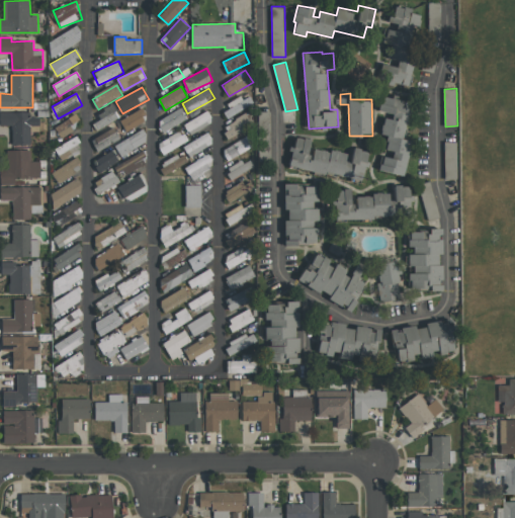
[(404,176),(412,142),(404,140),(412,102),(382,95),(378,112),(385,114),(381,135),(388,136),(384,149),(395,152),(393,158),(383,156),(380,170),(404,176)]
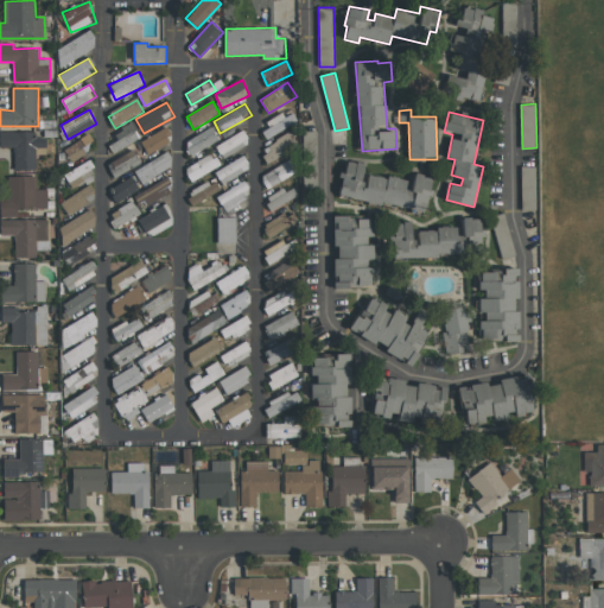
[(109,146),(114,153),(139,138),(131,124),(115,133),(119,140),(109,146)]
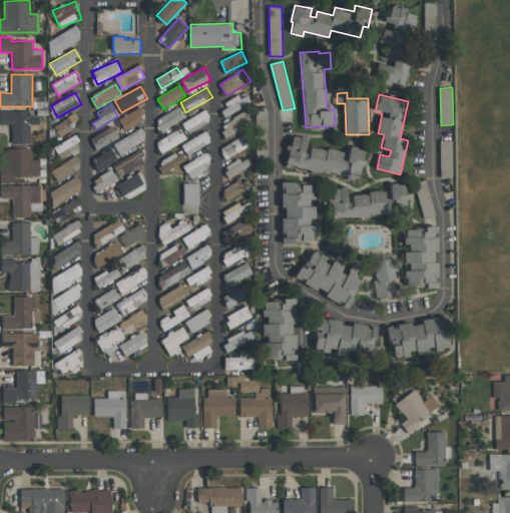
[(162,131),(186,118),(180,107),(156,119),(162,131)]
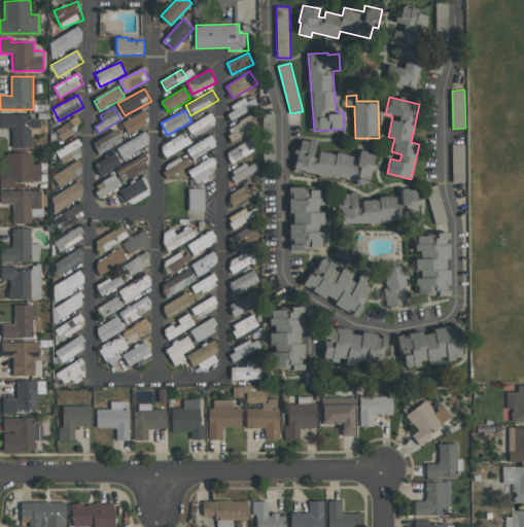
[(129,134),(150,123),(145,111),(123,121),(129,134)]
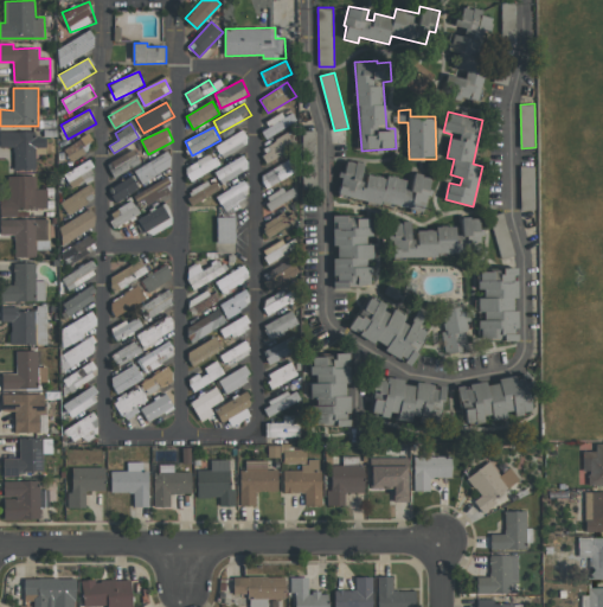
[(303,189),(316,189),(318,131),(305,129),(303,189)]
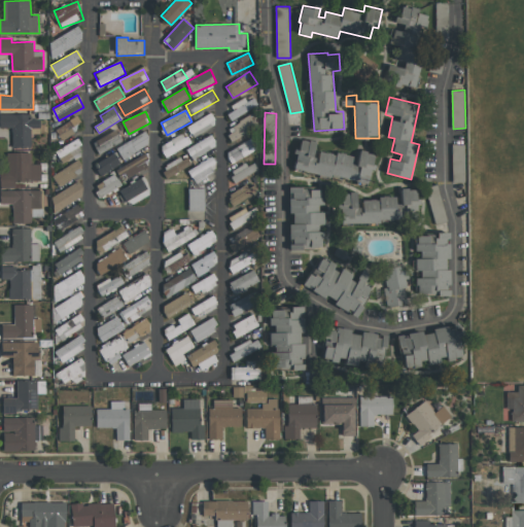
[(12,147),(32,147),(32,128),(41,128),(41,118),(31,118),(31,113),(1,114),(1,128),(12,128),(12,147)]
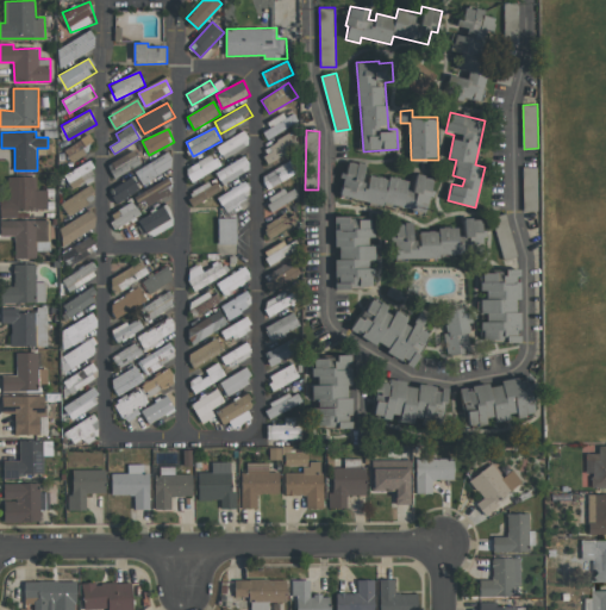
[(224,159),(252,145),(247,131),(218,144),(224,159)]
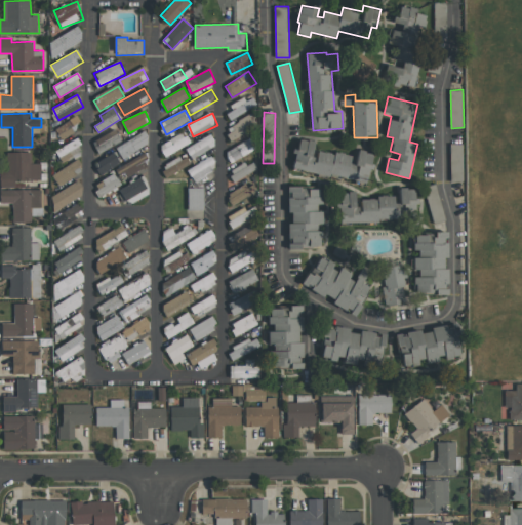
[(226,128),(233,140),(256,127),(250,115),(226,128)]
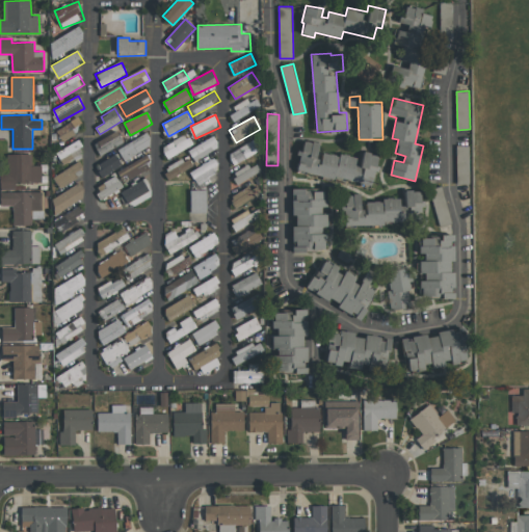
[(84,128),(78,118),(57,131),(63,141),(84,128)]
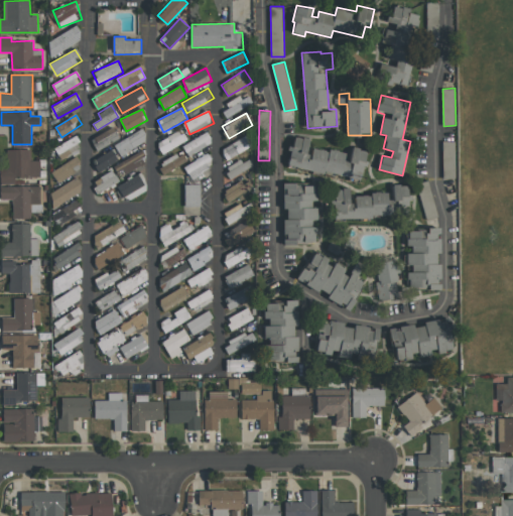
[(120,139),(114,127),(93,138),(99,150),(120,139)]
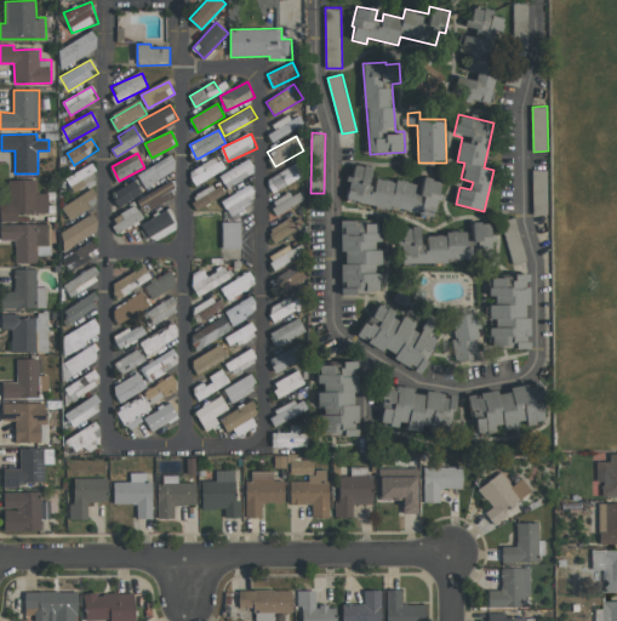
[(137,172),(144,187),(180,170),(173,155),(137,172)]
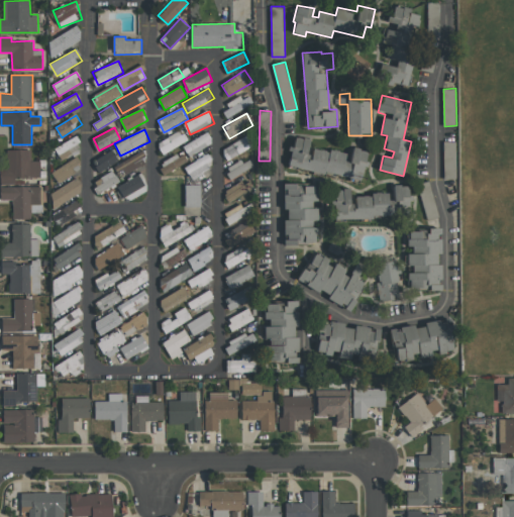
[(158,142),(163,153),(188,141),(182,130),(158,142)]
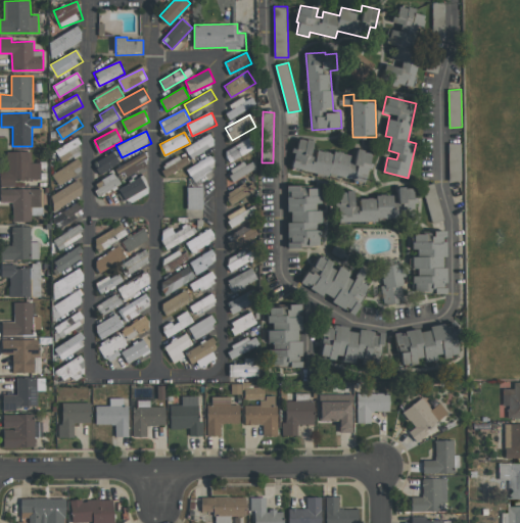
[(192,158),(217,145),(210,134),(186,147),(192,158)]
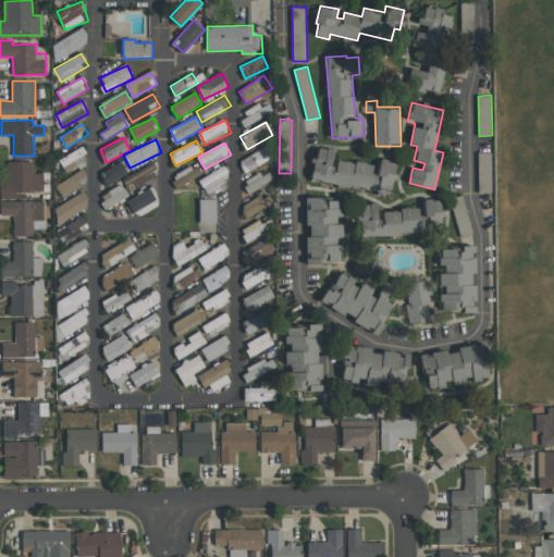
[(88,159),(82,147),(60,160),(66,172),(88,159)]
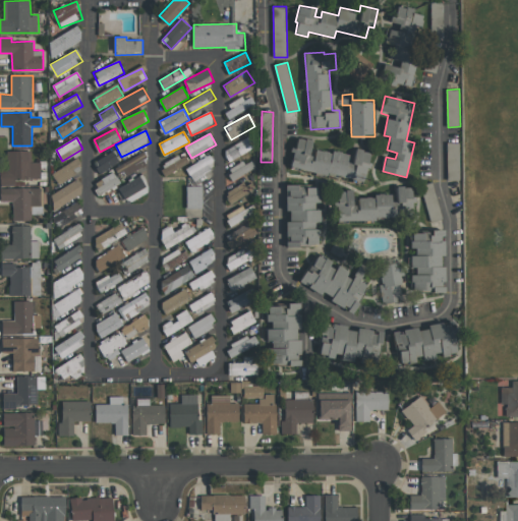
[(291,167),(366,181),(371,152),(354,149),(353,156),(313,148),(314,140),(296,137),(291,167)]
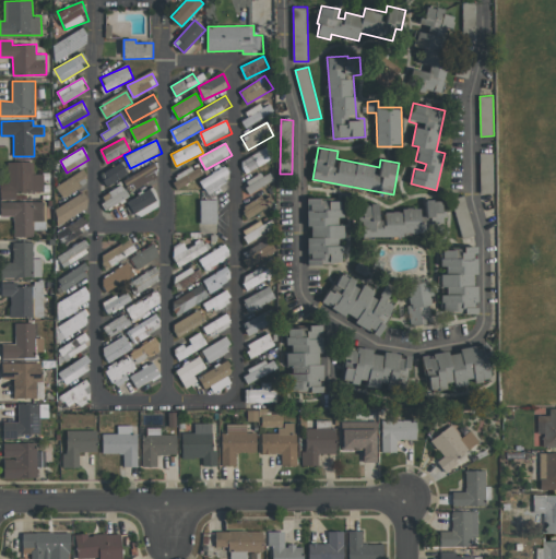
[(247,173),(272,161),(267,149),(240,162),(247,173)]
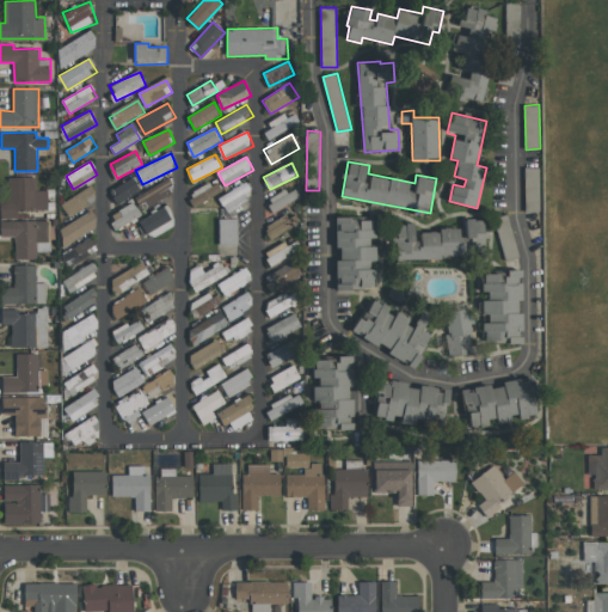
[(540,167),(526,167),(526,212),(540,212),(540,167)]
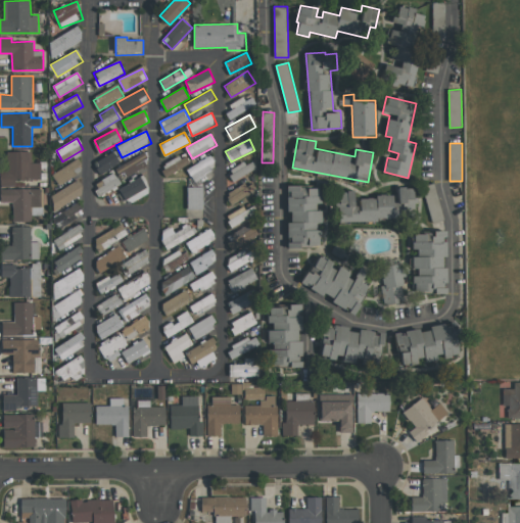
[(32,151),(8,152),(9,171),(1,172),(1,187),(16,186),(15,180),(42,180),(42,162),(33,162),(32,151)]
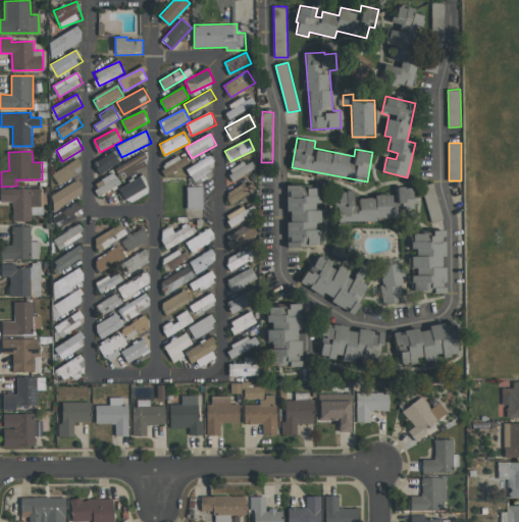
[(115,167),(120,178),(150,165),(145,153),(115,167)]
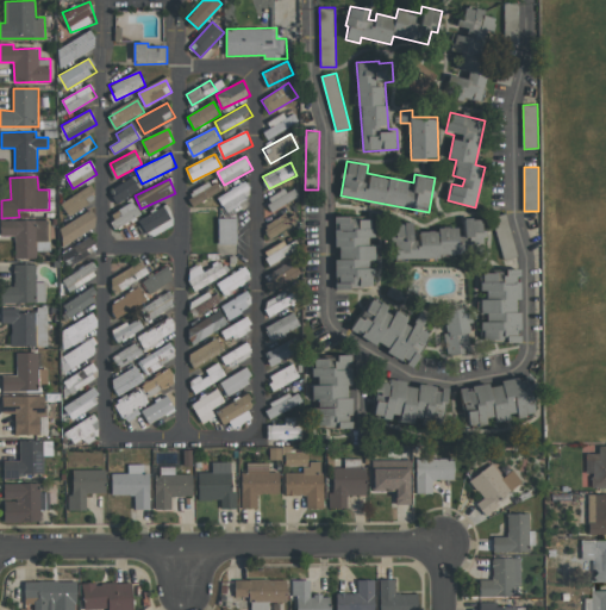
[(223,191),(217,179),(187,195),(194,206),(223,191)]
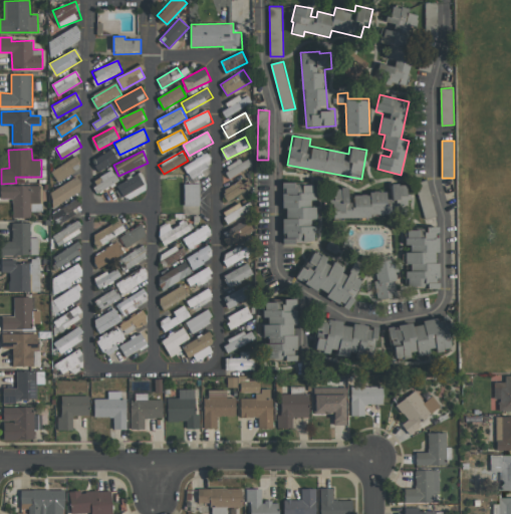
[(191,178),(214,166),(208,153),(184,166),(191,178)]
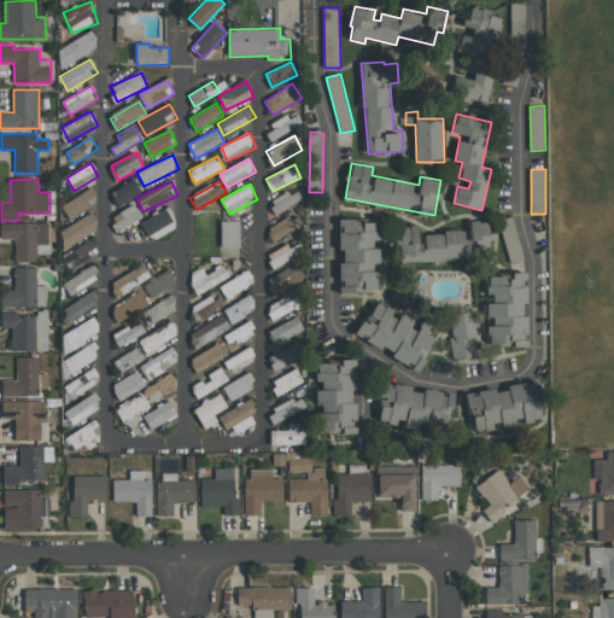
[(69,219),(99,202),(93,188),(62,204),(69,219)]
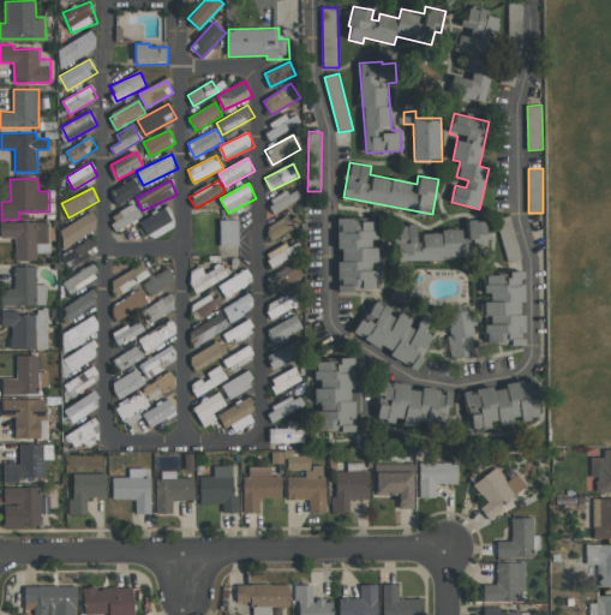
[(276,213),(303,198),(297,187),(270,202),(276,213)]
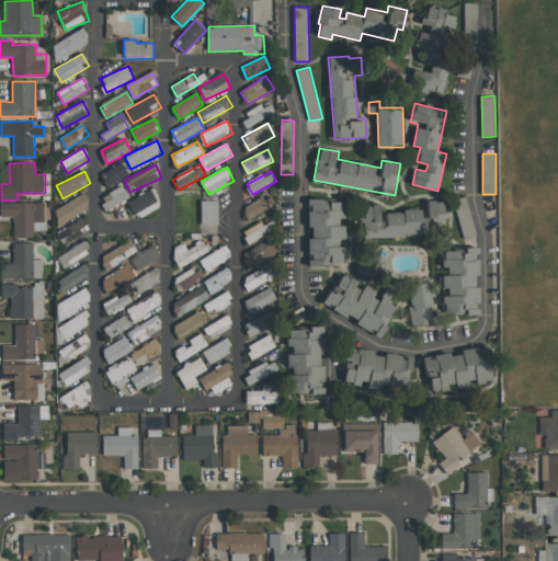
[(131,197),(123,185),(101,198),(109,210),(131,197)]
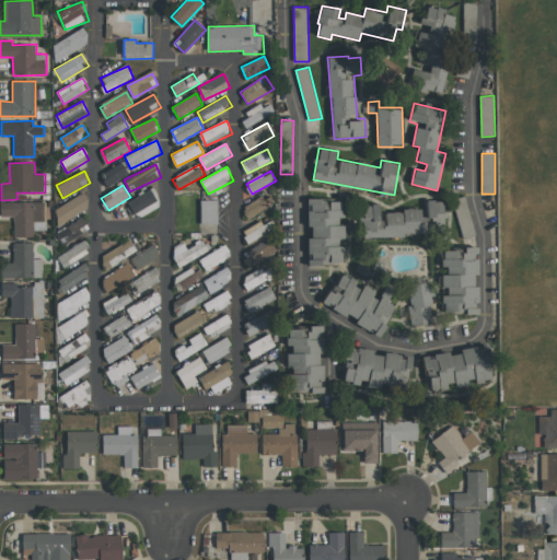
[(129,200),(138,218),(163,206),(153,188),(129,200)]
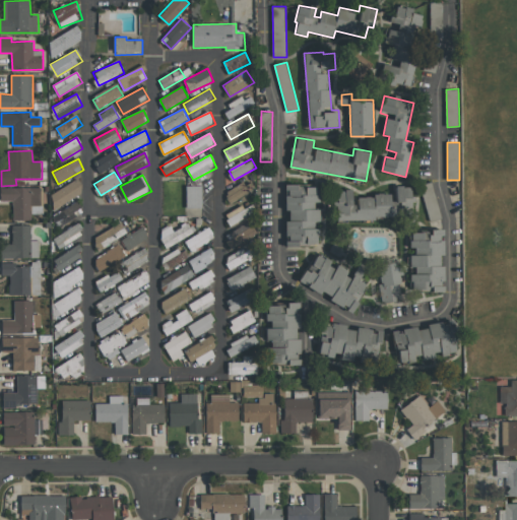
[(85,191),(77,179),(50,196),(57,208),(85,191)]
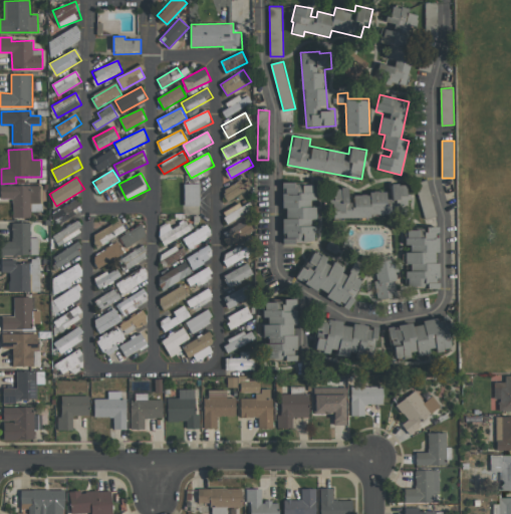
[(314,241),(316,228),(316,227),(309,226),(311,219),(317,218),(316,207),(311,207),(315,189),(314,184),(303,185),(295,181),(282,183),(283,192),(282,197),(283,209),(287,209),(283,226),(285,237),(283,244),(314,241)]
